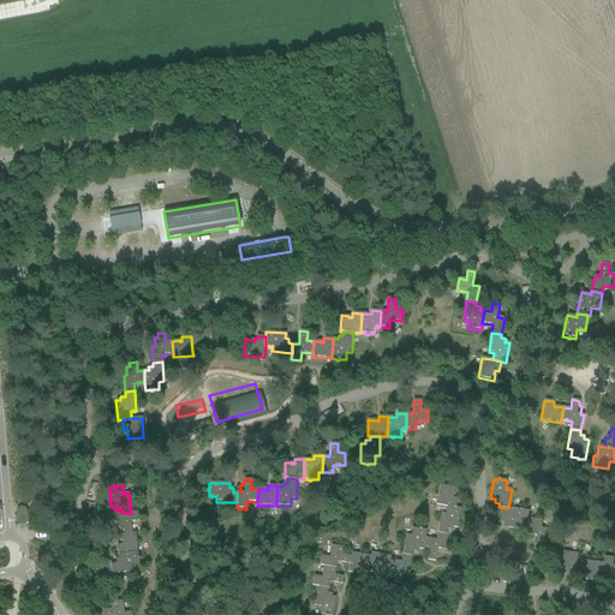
[(436,505),(447,507),(455,508),(458,499),(453,497),(453,495),(454,495),(455,488),(440,485),(436,505)]
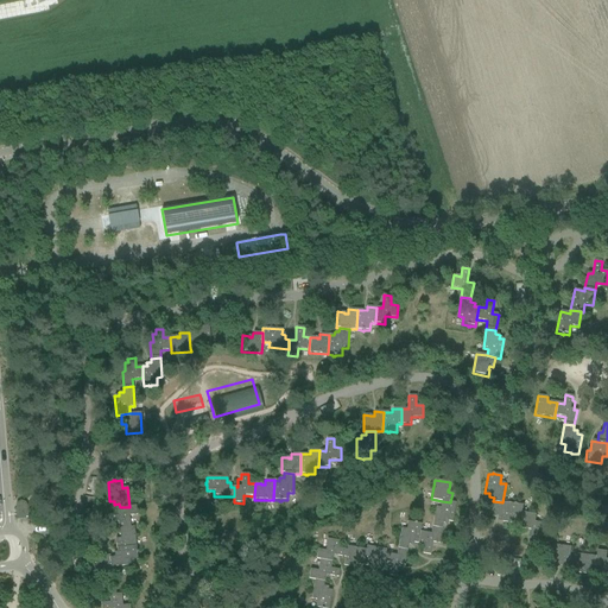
[(436,507),(432,526),(442,529),(443,525),(447,525),(448,521),(453,523),(455,504),(450,502),(442,501),(441,508),(436,507)]
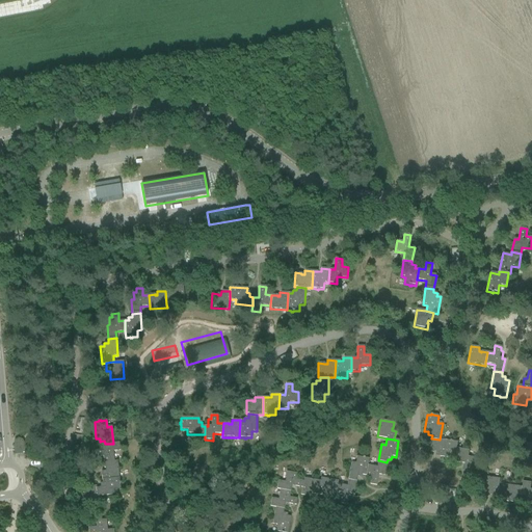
[(435,456),(443,458),(446,441),(440,440),(431,439),(429,439),(427,452),(433,453),(433,452),(435,453),(435,456)]
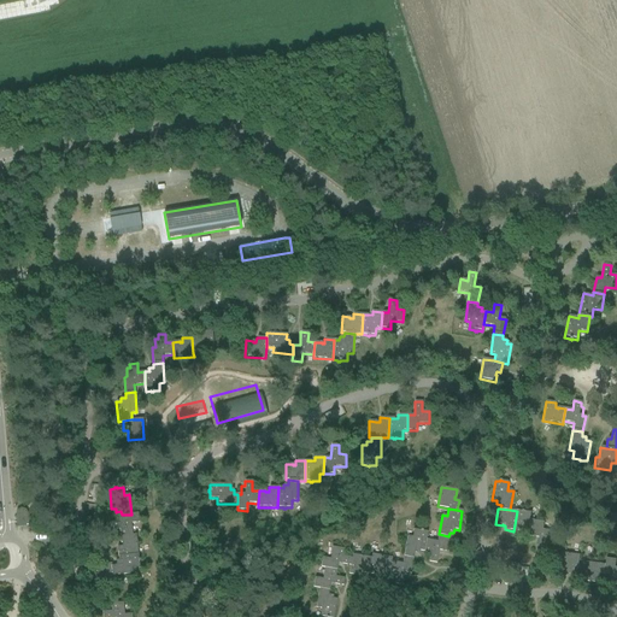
[(532,538),(534,522),(530,521),(530,513),(524,512),(524,511),(522,511),(522,512),(517,511),(513,532),(523,533),(523,536),(532,538)]
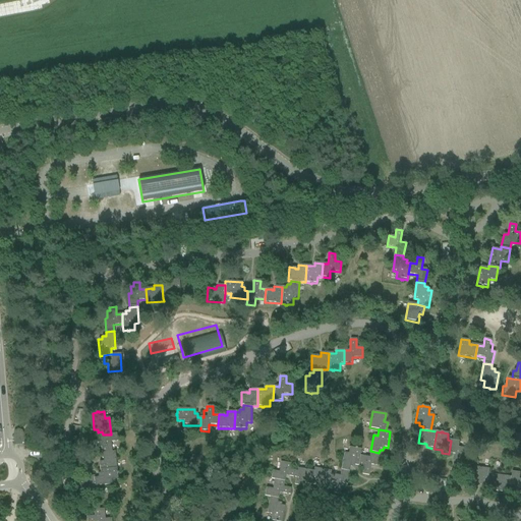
[(24,445),(23,437),(21,437),(21,435),(20,432),(16,432),(15,436),(16,446),(24,445)]
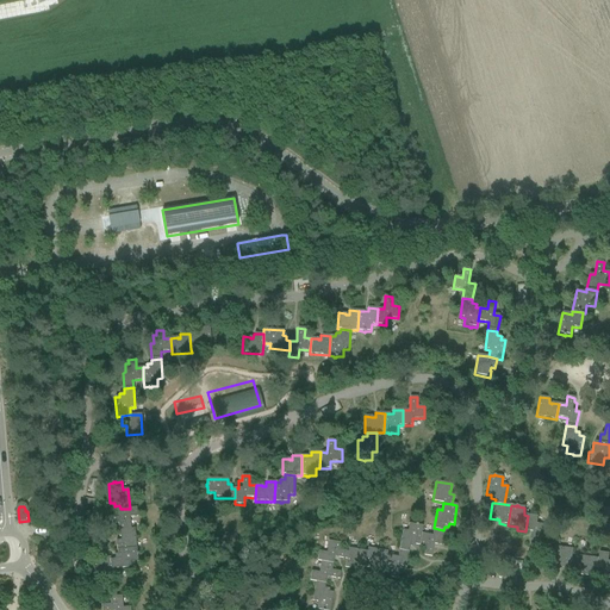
[(136,508),(130,509),(120,509),(120,516),(107,517),(109,524),(117,524),(118,530),(130,529),(129,518),(137,517),(136,508)]
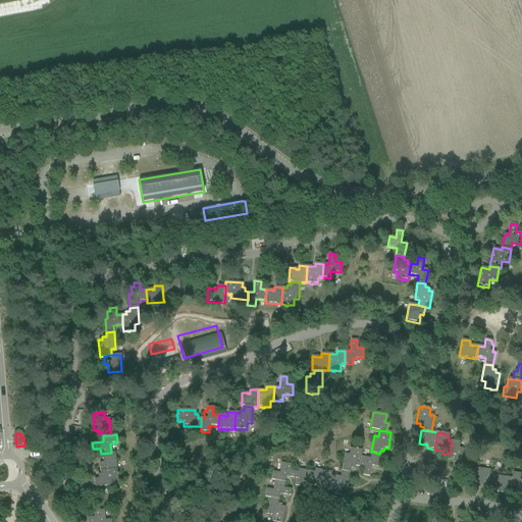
[(460,442),(452,441),(450,455),(453,455),(452,462),(455,463),(454,466),(460,467),(461,460),(468,461),(469,451),(459,449),(460,442)]
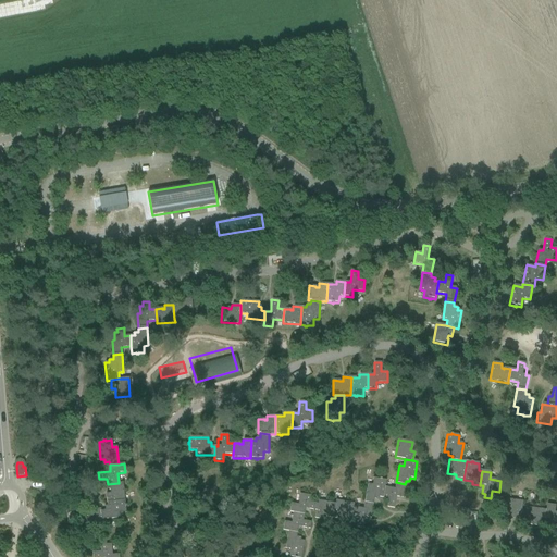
[(368,484),(364,502),(373,504),(374,500),(378,500),(379,497),(383,498),(385,487),(386,481),(381,480),(382,479),(380,479),(379,480),(373,479),(372,485),(368,484)]
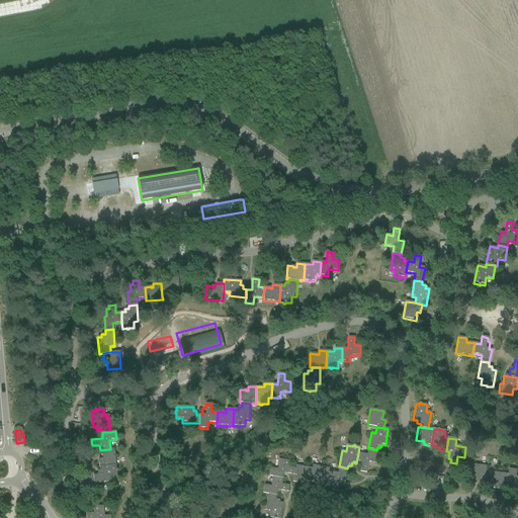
[(374,463),(376,450),(368,448),(367,454),(358,453),(356,463),(361,464),(360,471),(366,473),(368,462),(374,463)]
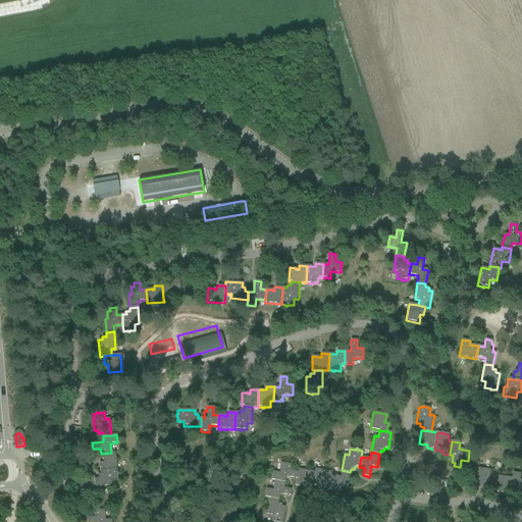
[(114,453),(111,453),(101,454),(102,460),(103,462),(99,463),(100,471),(116,469),(114,453)]
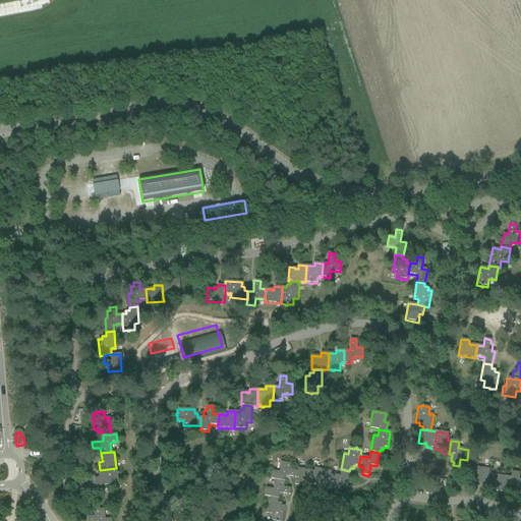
[(285,476),(295,478),(297,471),(290,470),(291,464),(280,462),(279,472),(273,471),(271,479),(274,479),(284,481),(285,476)]
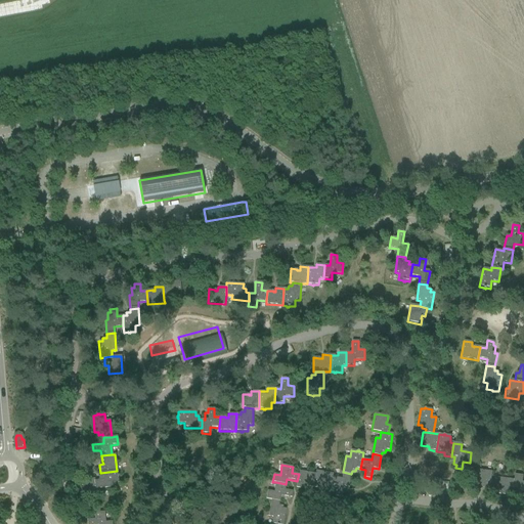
[(490,489),(491,481),(492,472),(475,470),(473,483),(479,484),(479,483),(482,483),(481,487),(489,489),(490,489)]
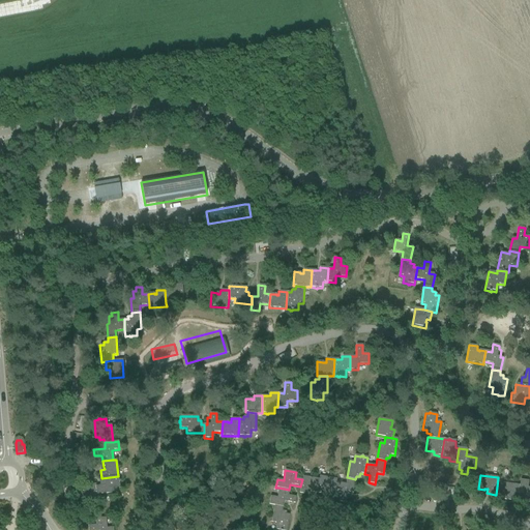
[(98,487),(95,487),(96,495),(113,493),(113,489),(119,489),(119,482),(120,482),(119,480),(118,476),(101,478),(101,482),(98,482),(98,487)]
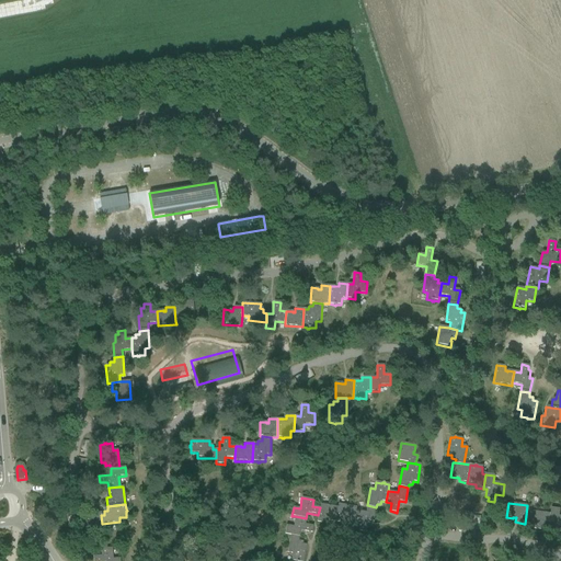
[(320,507),(318,515),(317,523),(327,524),(327,519),(330,521),(329,521),(335,522),(338,507),(320,504),(320,507)]
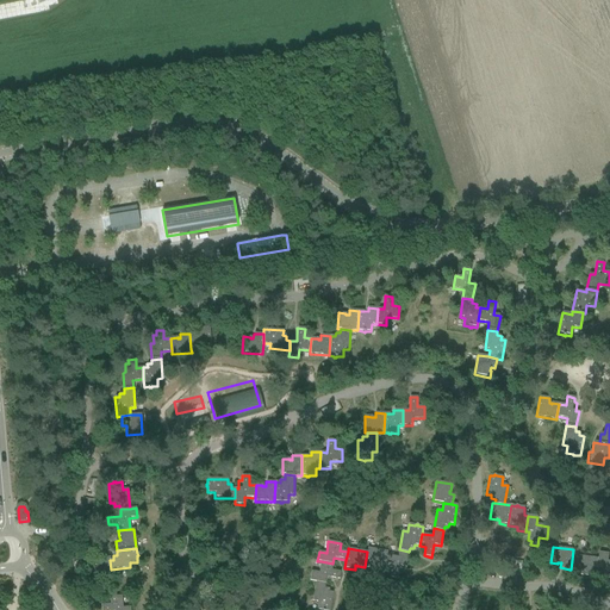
[(367,552),(365,567),(374,570),(375,565),(378,565),(378,566),(385,567),(387,555),(387,552),(368,548),(367,552)]
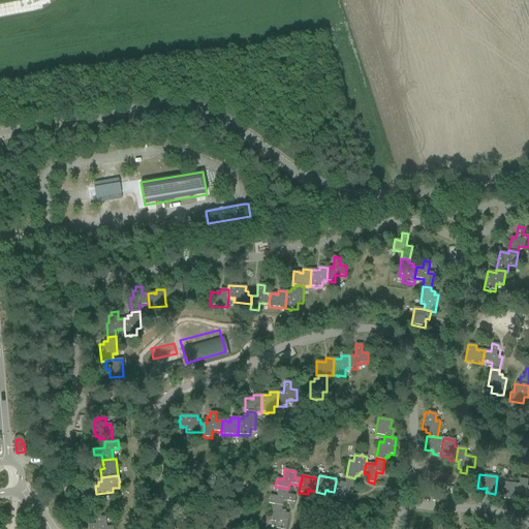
[(352,492),(354,478),(346,476),(345,484),(336,481),(334,492),(340,493),(338,501),(345,502),(346,491),(352,492)]
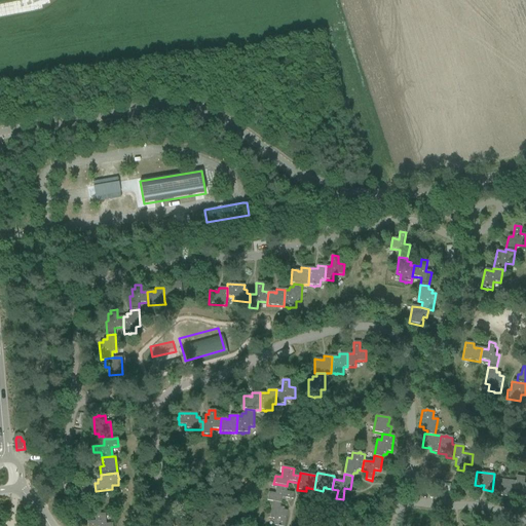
[(517,477),(516,482),(515,490),(518,491),(517,498),(519,498),(519,502),(525,503),(525,497),(525,484),(524,484),(525,478),(517,477)]
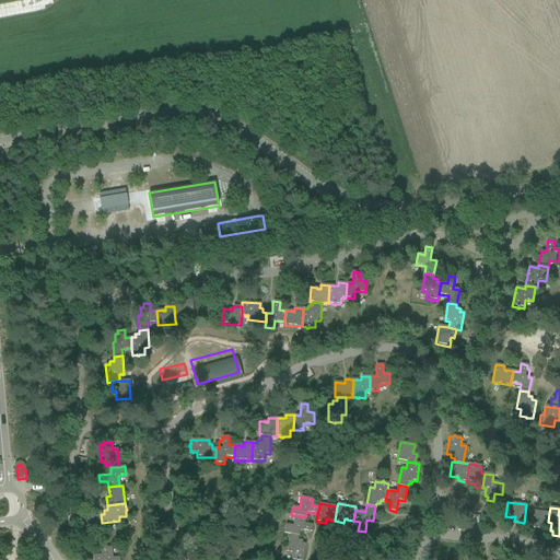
[(548,522),(549,513),(532,511),(531,515),(525,514),(524,523),(523,523),(522,527),(540,529),(540,525),(544,526),(545,522),(548,522)]
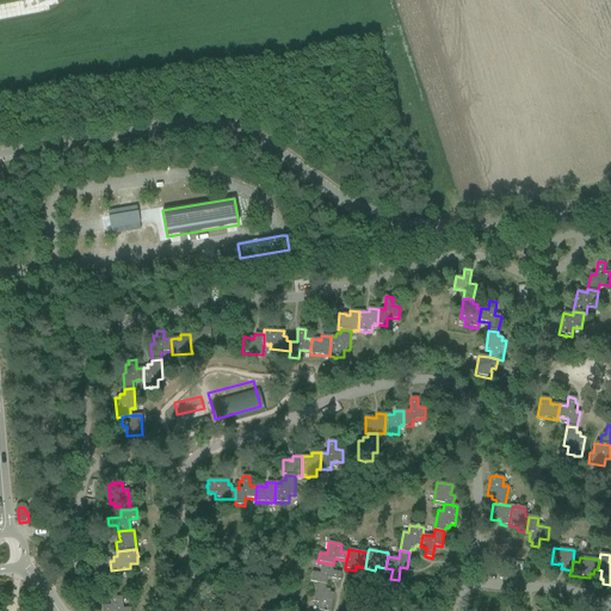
[(112,578),(111,571),(110,561),(110,559),(94,560),(94,567),(96,567),(96,569),(91,571),(92,580),(112,578)]
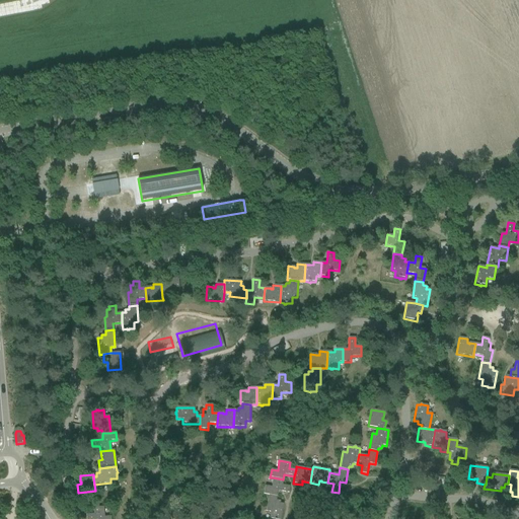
[(282,486),(283,479),(273,477),(272,488),(265,487),(264,495),(269,495),(277,497),(278,492),(289,493),(290,487),(282,486)]
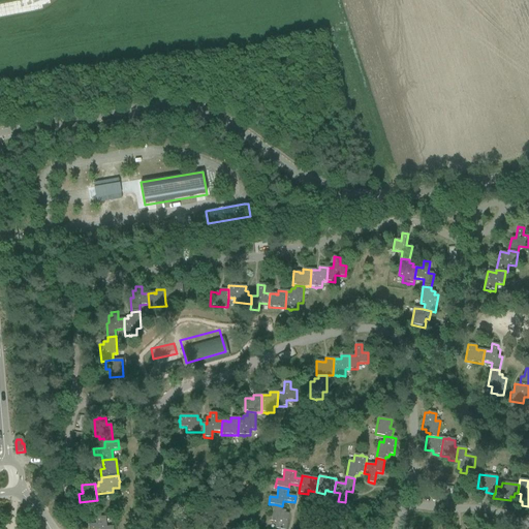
[(282,506),(274,504),(271,522),(275,522),(274,528),(275,528),(286,528),(289,514),(285,514),(285,510),(282,509),(282,506)]
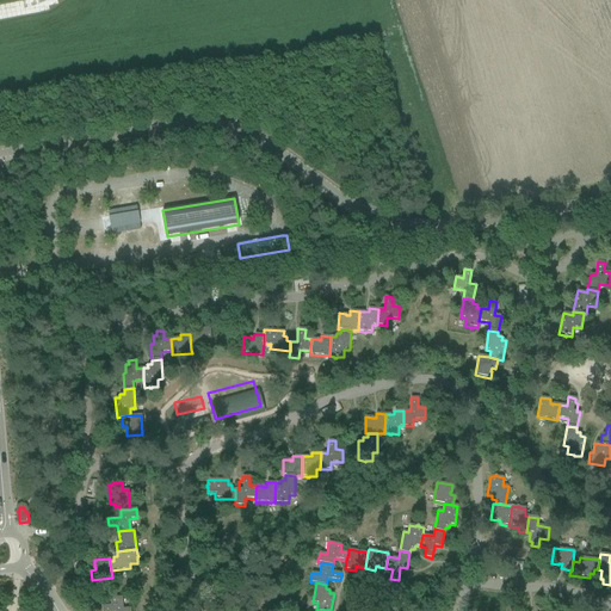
[(102,606),(100,610),(130,610),(130,609),(123,610),(122,598),(110,599),(110,606),(102,606)]
